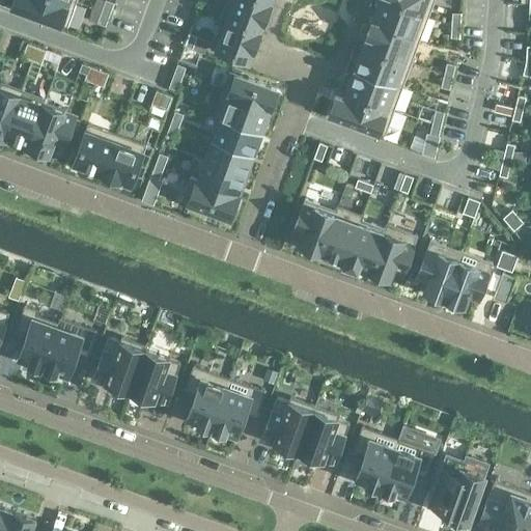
[(67,26),(76,1),(72,0),(14,0),(12,5),(67,26)]
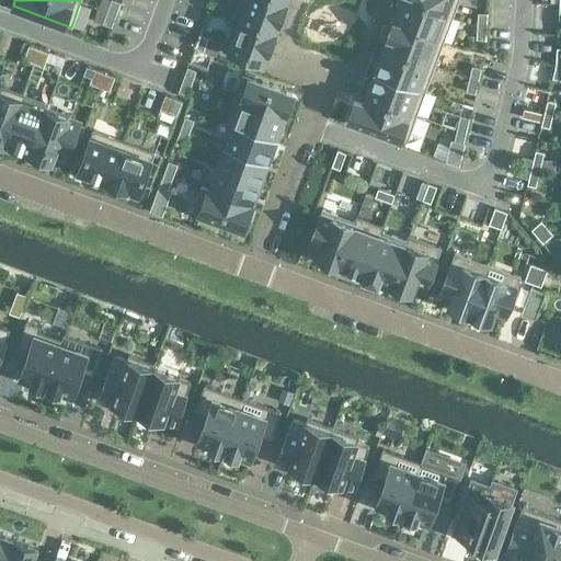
[(116,15),(121,3),(112,0),(107,12),(116,15)]
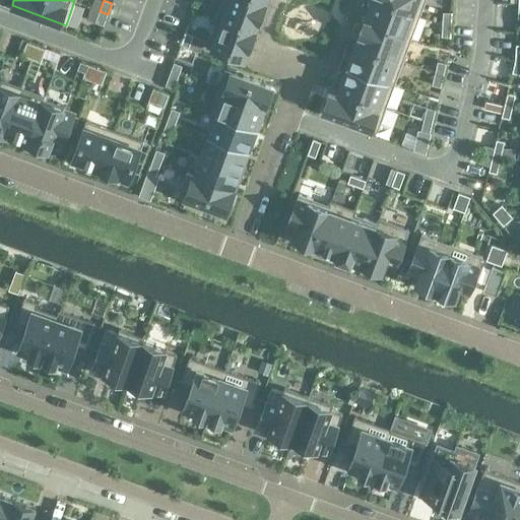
[(255,31),(265,4),(253,0),(221,0),(215,18),(218,19),(219,18),(255,31)]
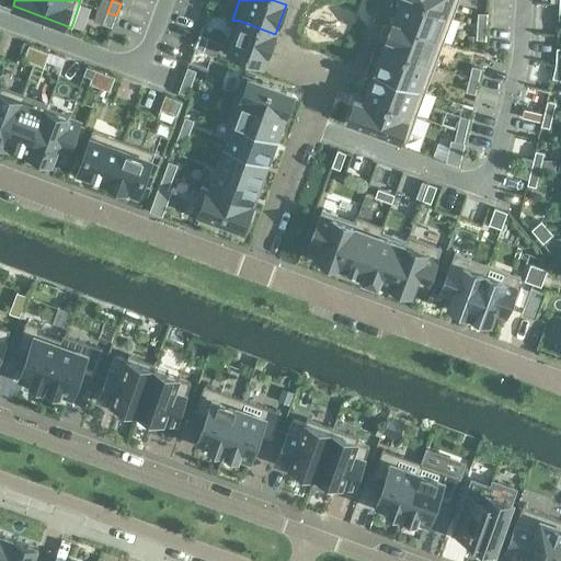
[(444,41),(453,15),(410,0),(401,0),(393,22),(444,41)]
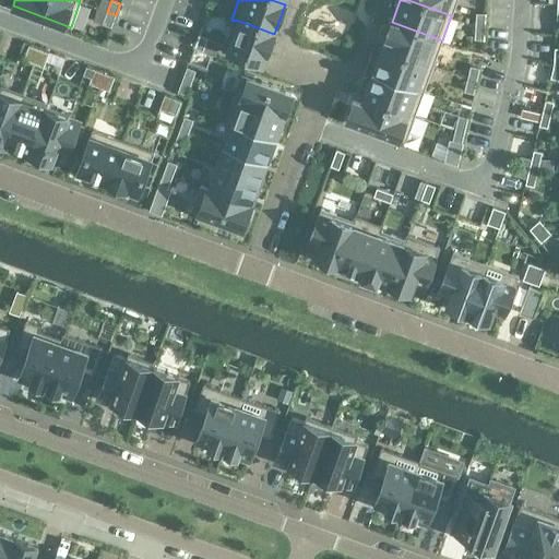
[(456,0),(408,0),(451,15),(456,0)]
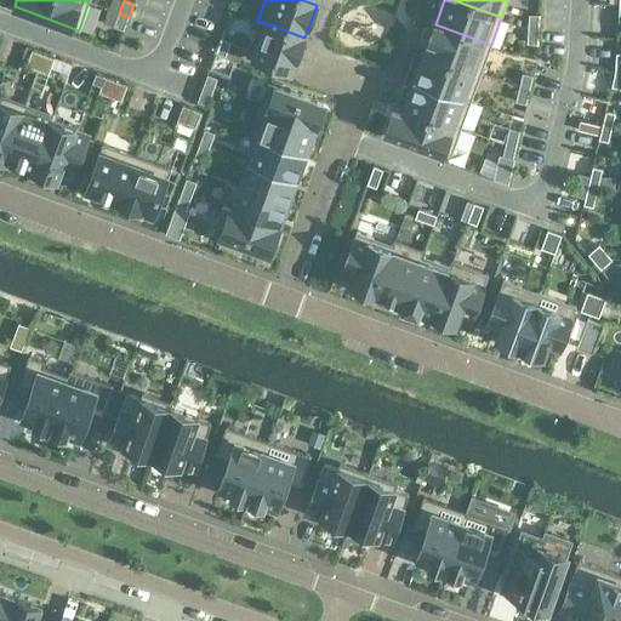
[(123,30),(129,17),(119,13),(114,27),(123,30)]
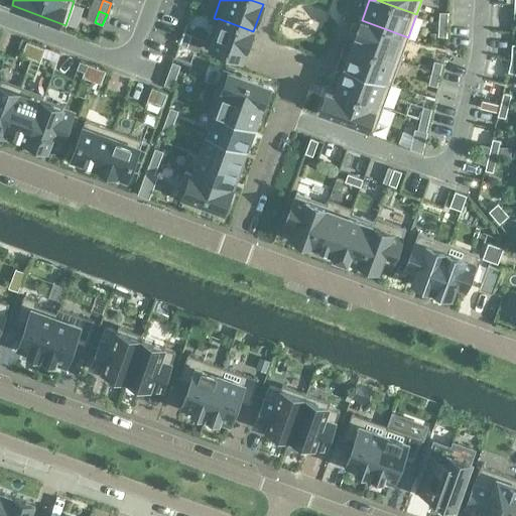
[(447,24),(447,13),(439,12),(439,24),(447,24)]
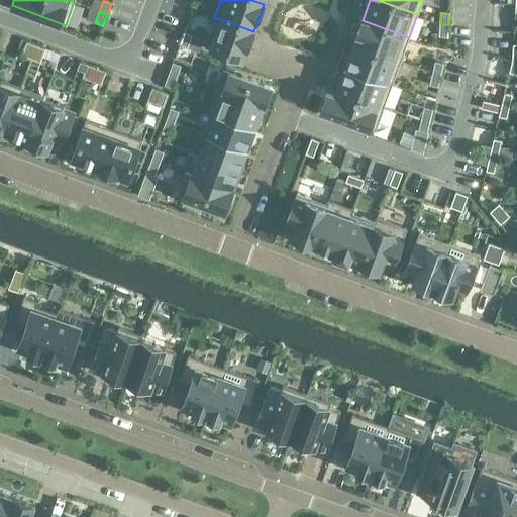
[(243,60),(253,31),(218,18),(217,19),(207,46),(243,60)]
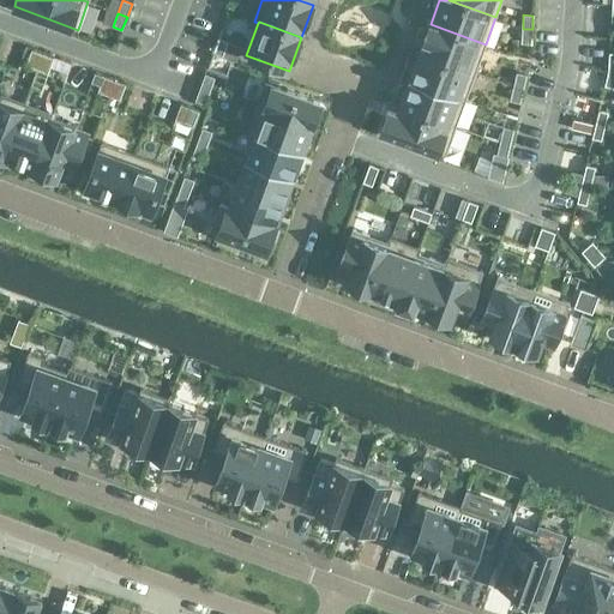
[(475,72),(486,44),(431,24),(420,52),(475,72)]
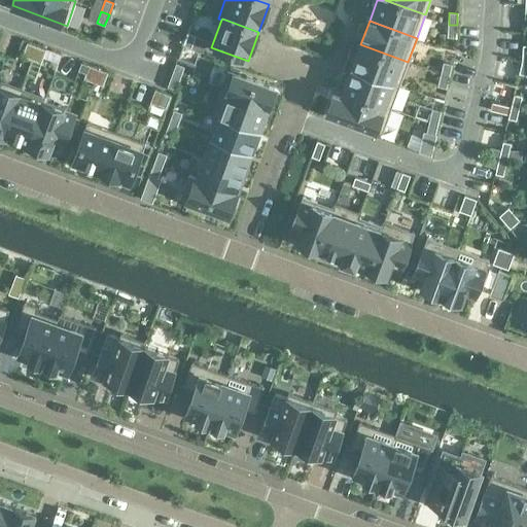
[(456,37),(457,25),(449,25),(448,37),(456,37)]
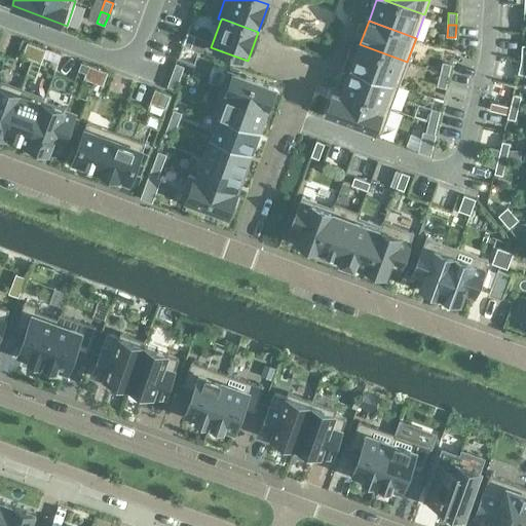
[(191,47),(195,36),(187,33),(183,44),(191,47)]
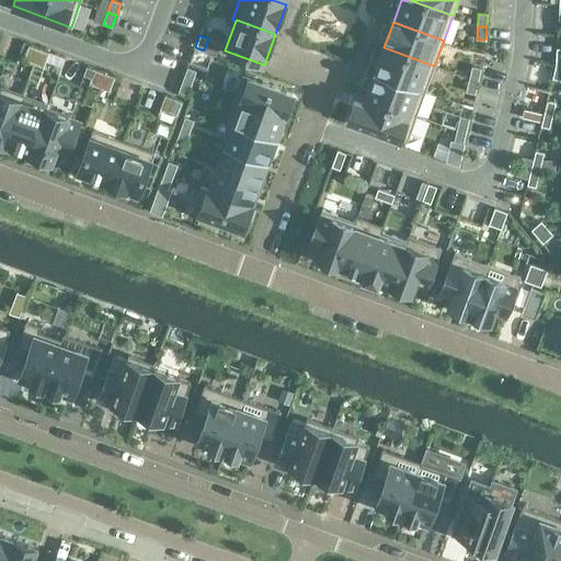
[(34,64),(38,49),(29,46),(24,59),(34,64)]
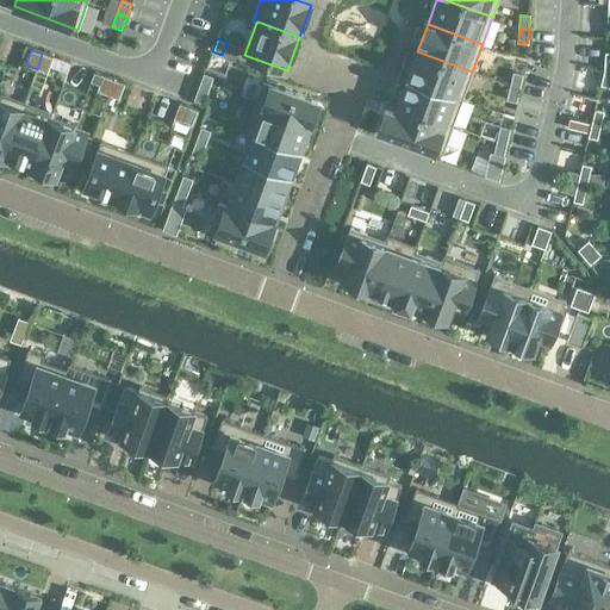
[(462,99),(472,72),(417,51),(408,79),(462,99)]
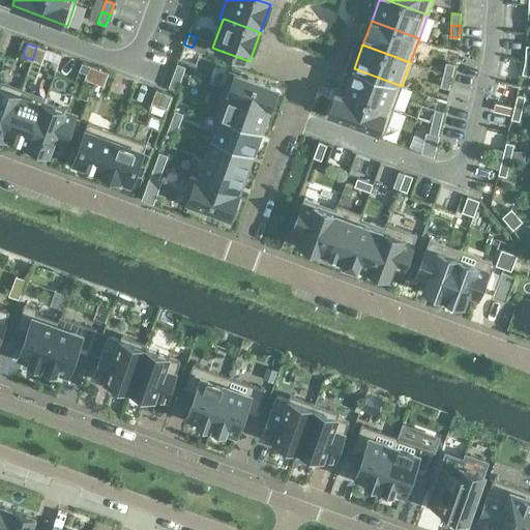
[(41,63),(47,50),(36,47),(32,60),(41,63)]
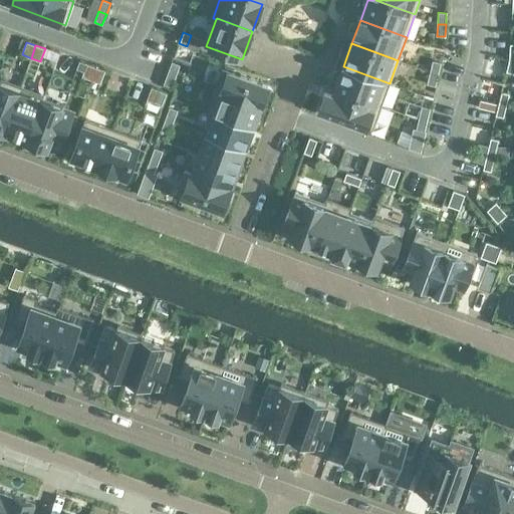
[(438,74),(441,63),(433,61),(430,72),(438,74)]
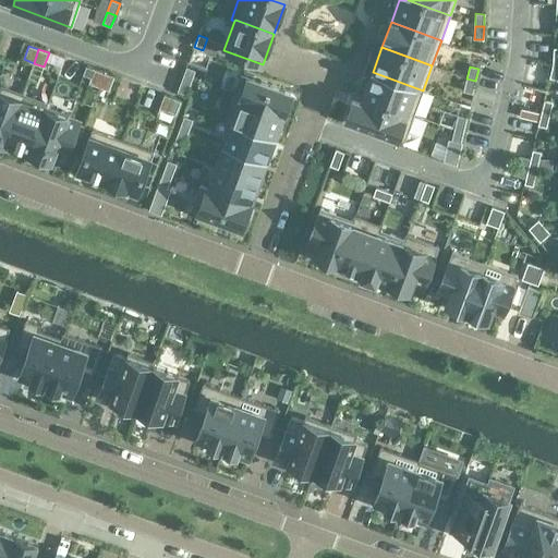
[(191,83),(195,71),(186,68),(182,80),(191,83)]
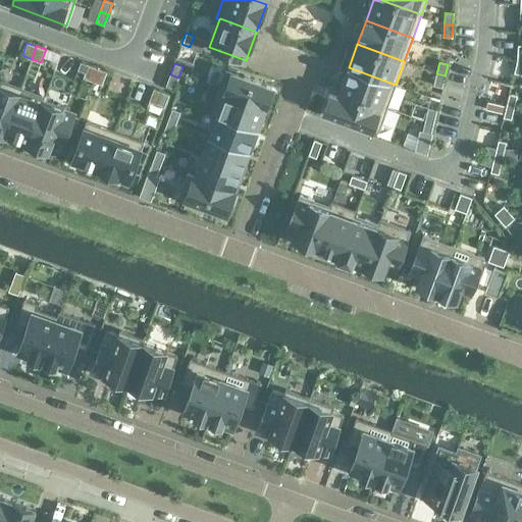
[(88,65),(84,77),(93,82),(97,68),(88,65)]
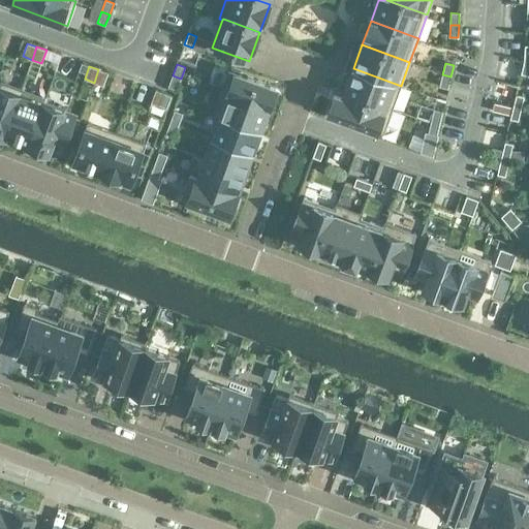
[(393,110),(401,86),(353,68),(345,92),(393,110)]
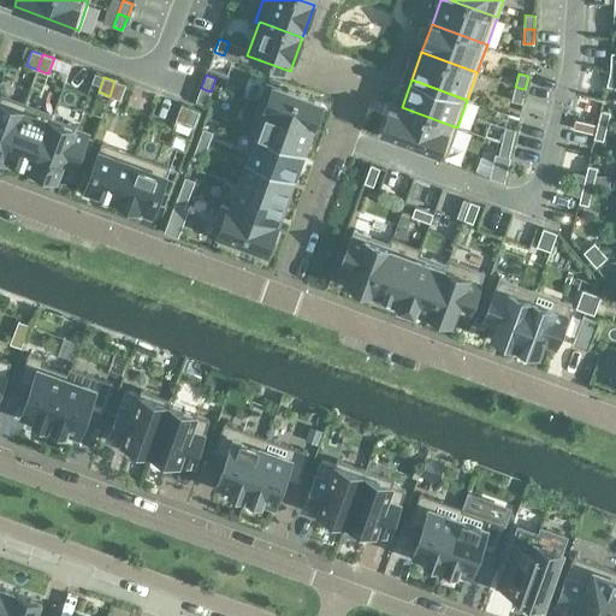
[(114,81),(110,96),(120,100),(125,86),(114,81)]
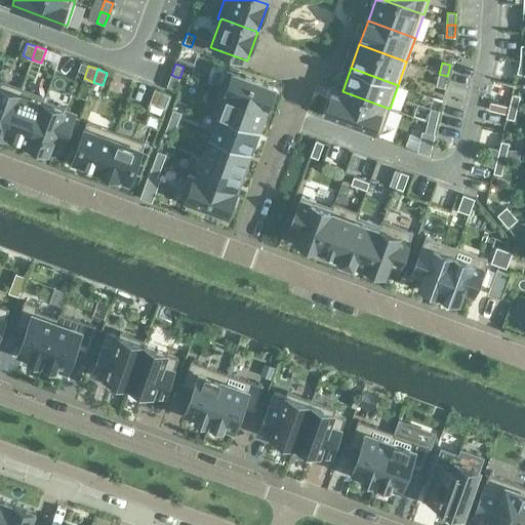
[(274,88),(227,71),(219,88),(220,88),(218,92),(266,110),(274,88)]
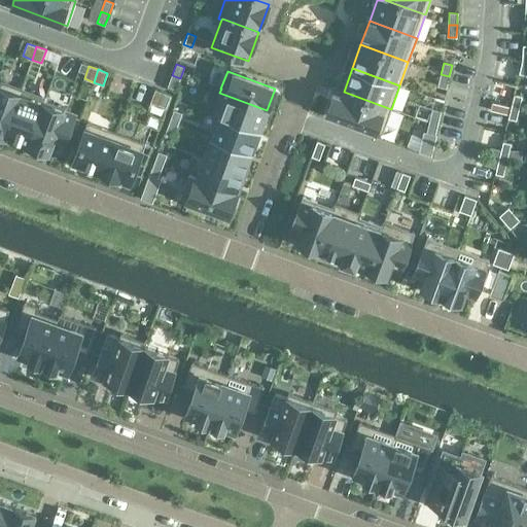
[(446,88),(449,76),(441,74),(438,86),(446,88)]
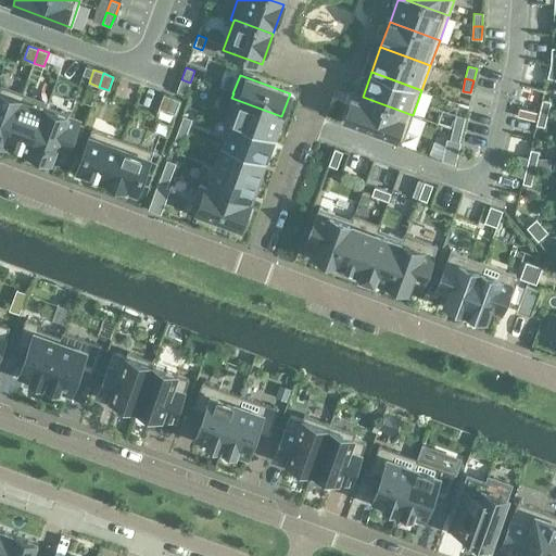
[(185,95),(190,83),(181,79),(177,91),(185,95)]
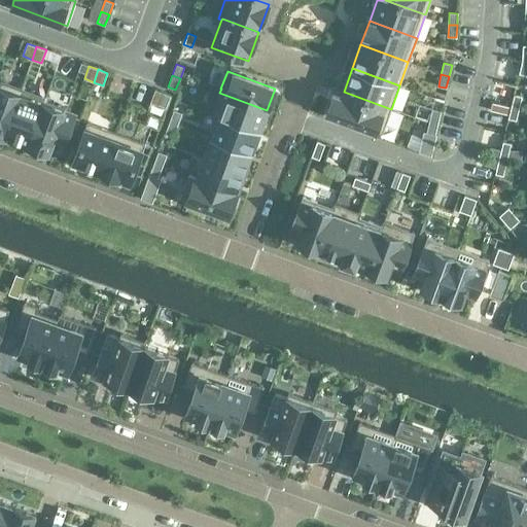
[(0,134),(3,136),(22,88),(0,80),(0,134)]
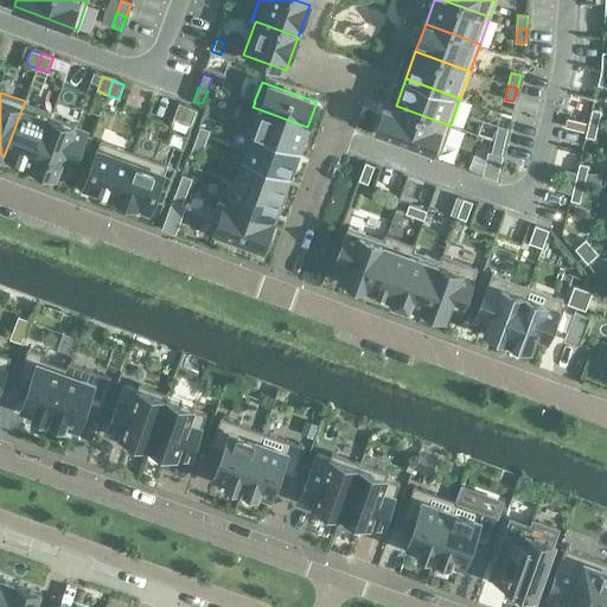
[(51,115),(52,115),(53,113),(25,102),(25,101),(4,157),(32,167),(51,115)]
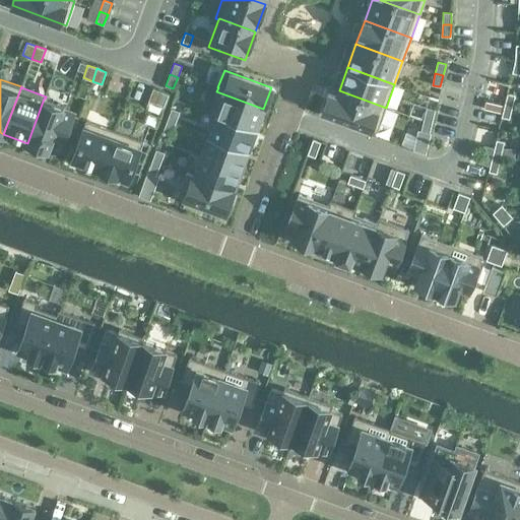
[(377,131),(386,108),(339,90),(336,96),(329,93),(323,111),(377,131)]
